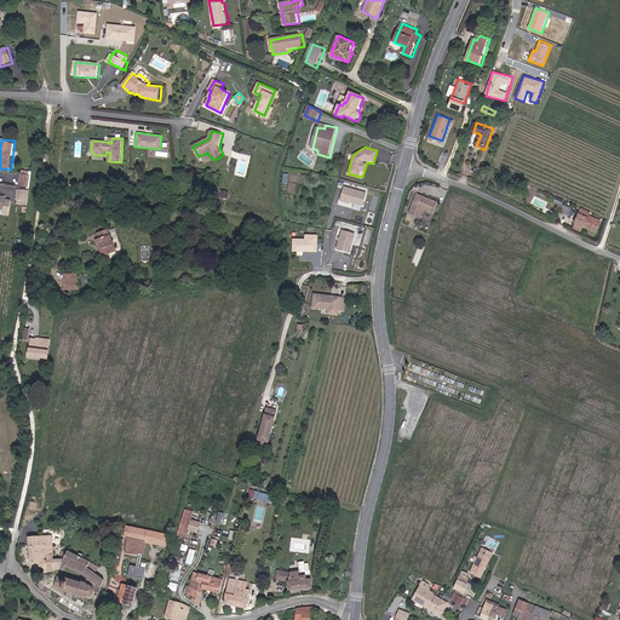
[(32,171),(23,170),(21,185),(30,187),(32,171)]
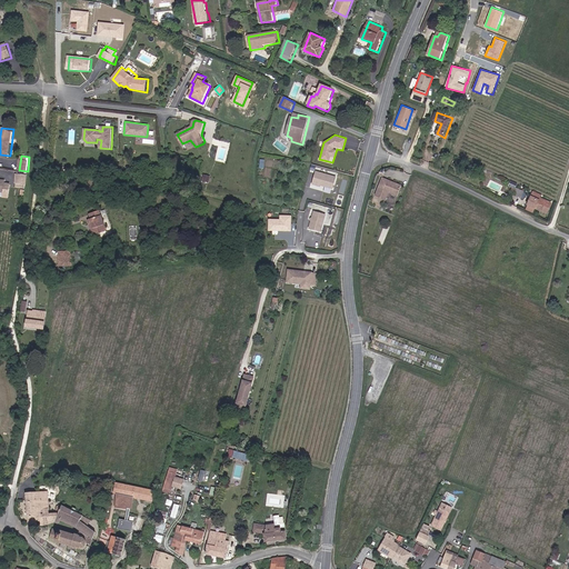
[(337,177),(315,170),(311,183),(333,190),(337,177)]
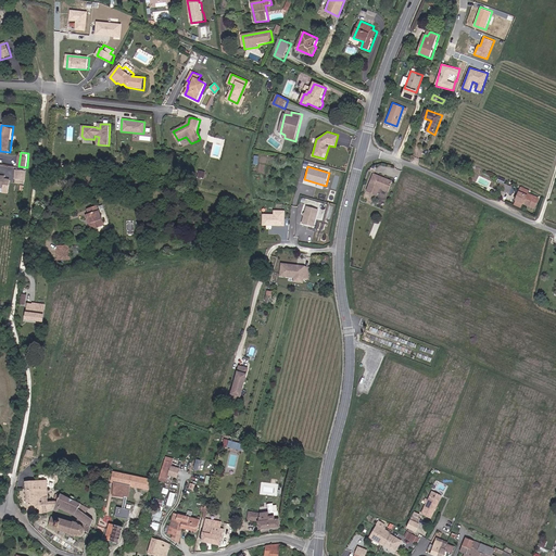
[(28,171),(16,169),(15,184),(26,185),(28,171)]
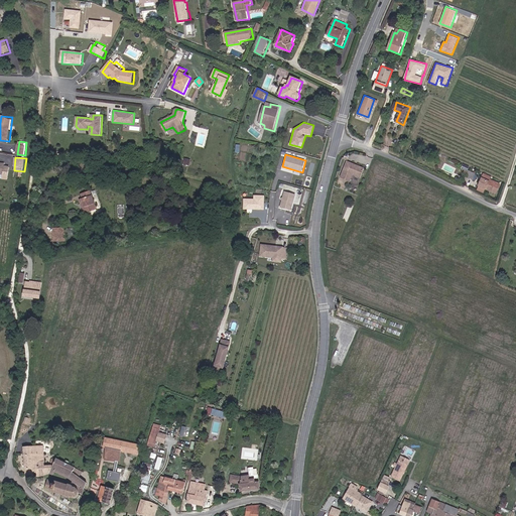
[(358,180),(363,168),(345,162),(338,181),(348,184),(350,178),(358,180)]
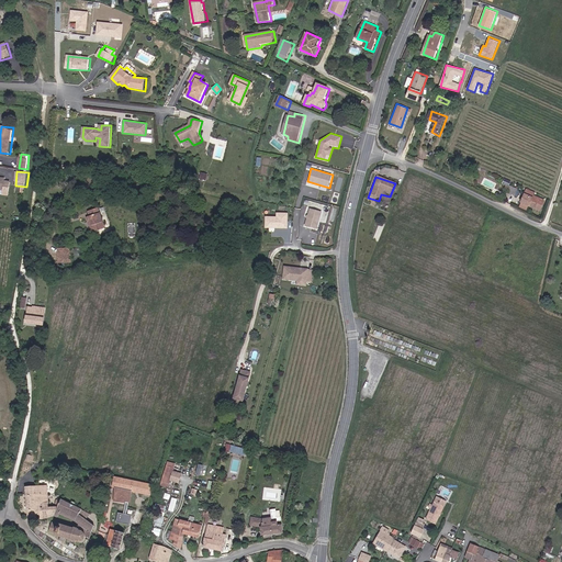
[(506,192),(516,195),(519,188),(508,184),(506,192)]
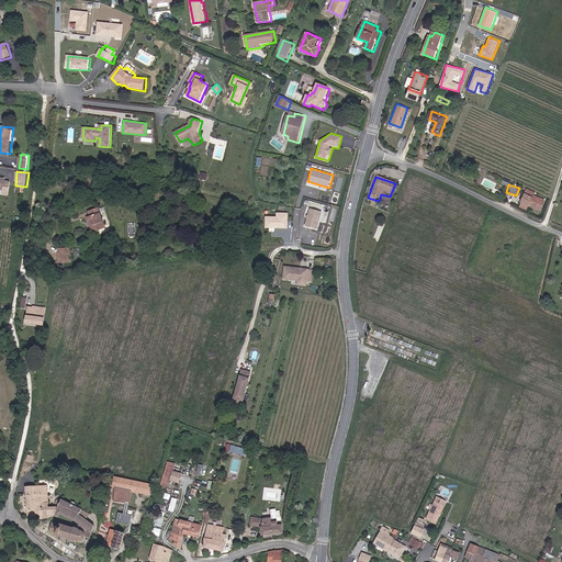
[(547,201),(537,197),(537,193),(528,190),(521,208),(529,212),(531,208),(542,212),(547,201)]
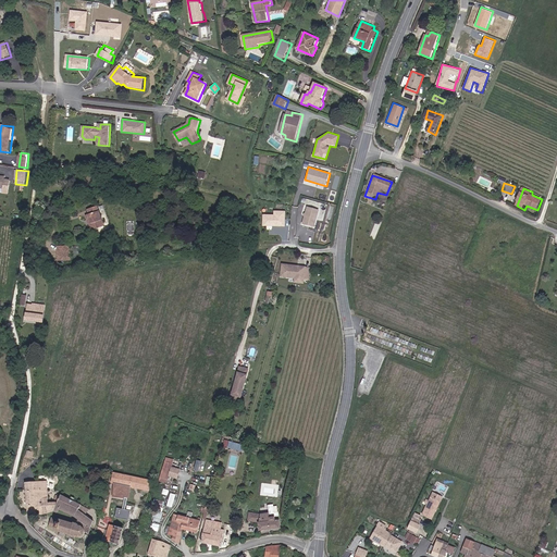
[(320,209),(307,206),(301,224),(314,227),(320,209)]
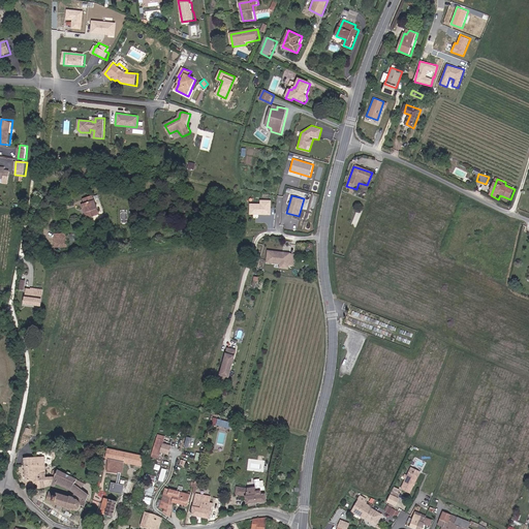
[(89,218),(100,214),(94,196),(89,197),(90,201),(87,203),(83,205),(85,213),(87,213),(89,218)]
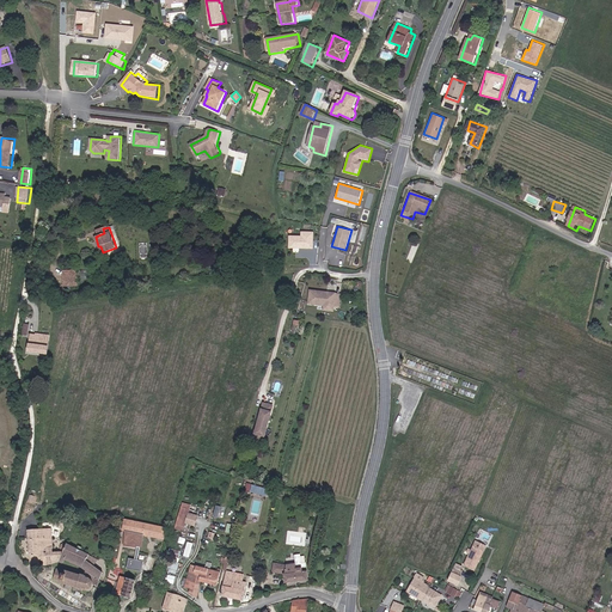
[(300,236),(288,234),(288,249),(313,250),(313,231),(300,231),(300,236)]
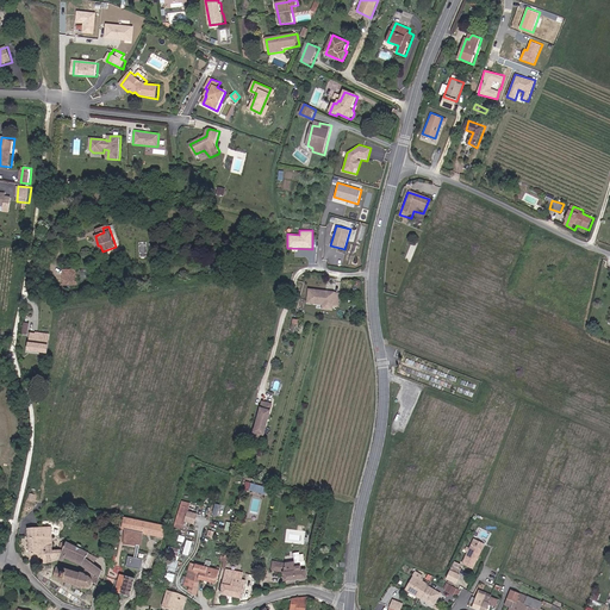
[(62,282),(79,284),(79,272),(63,271),(62,282)]
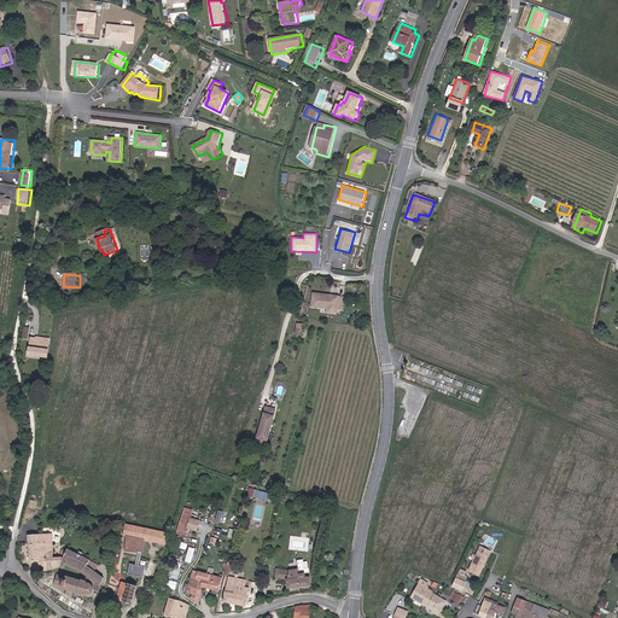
[(347,297),(314,293),(313,308),(328,309),(327,314),(339,315),(339,310),(345,312),(347,297)]
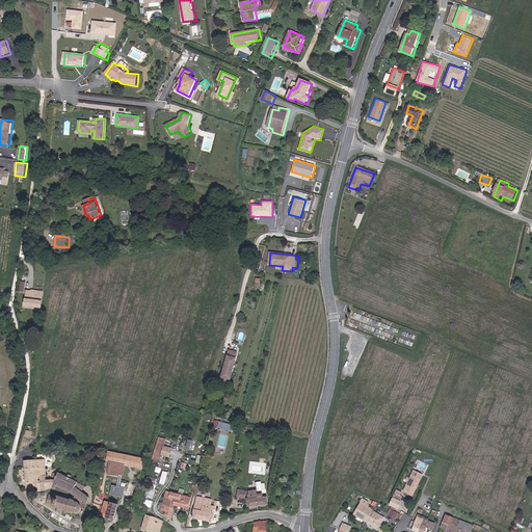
[(24,293),(38,295),(40,287),(30,285),(29,289),(25,288),(24,293)]
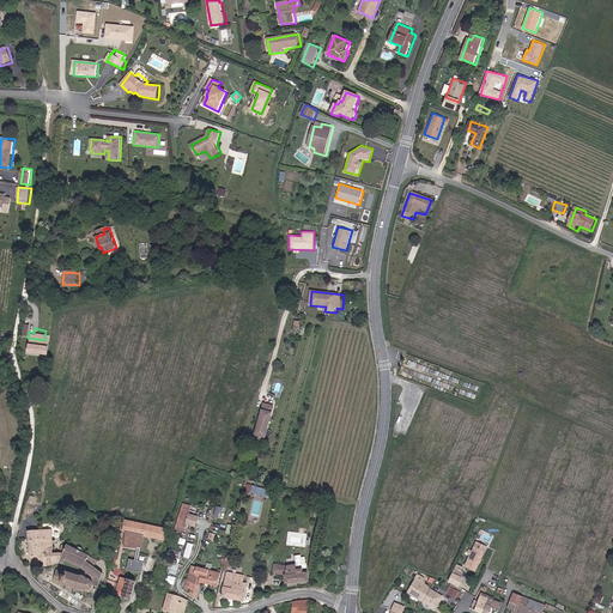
[(26,347),(43,350),(44,340),(28,338),(26,347)]
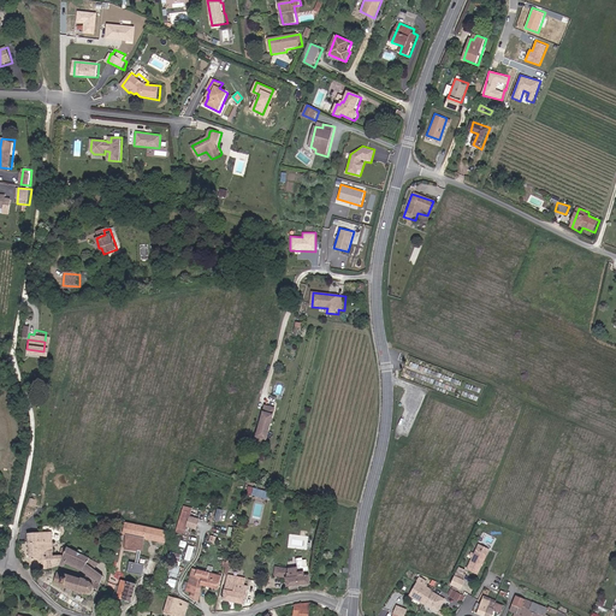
[(266,438),(274,407),(265,404),(258,436),(266,438)]
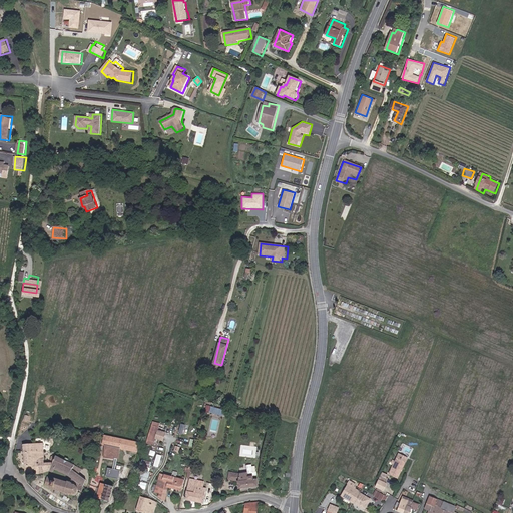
[(153,423),(147,445),(154,447),(160,426),(153,423)]
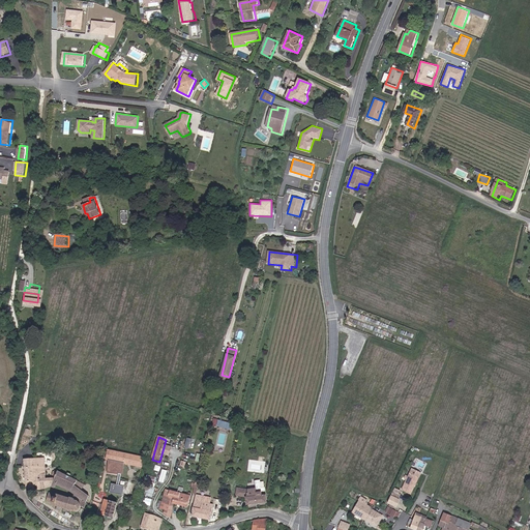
[(109,460),(109,473),(121,475),(119,486),(113,484),(111,494),(123,497),(125,487),(120,486),(123,475),(125,476),(125,464),(144,468),(146,458),(110,450),(106,460),(109,460)]
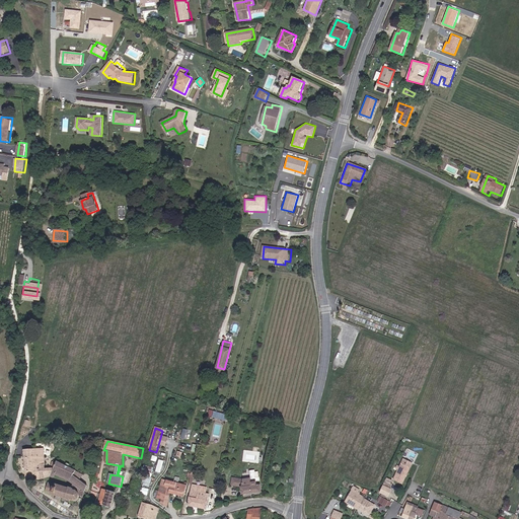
[(46,449),(24,450),(24,458),(21,458),(22,475),(28,476),(28,479),(43,479),(52,477),(54,468),(47,469),(46,449)]
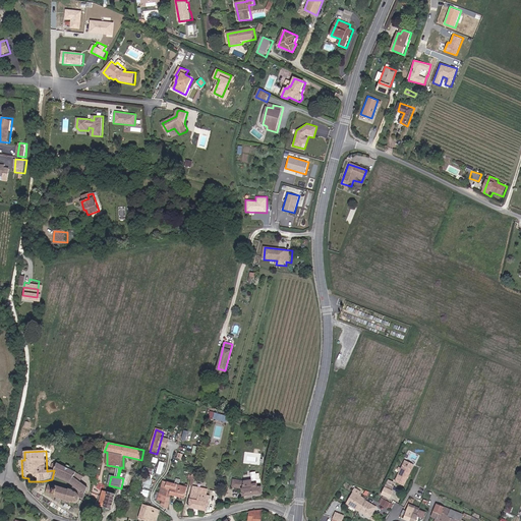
[(160,473),(165,463),(161,461),(157,472),(160,473)]
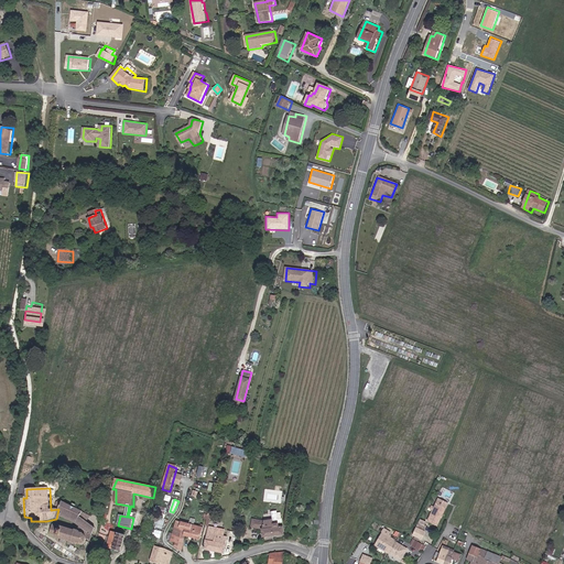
[(63,501),(58,509),(56,519),(61,521),(62,518),(77,524),(88,532),(87,539),(90,540),(95,528),(80,517),(83,512),(63,501)]
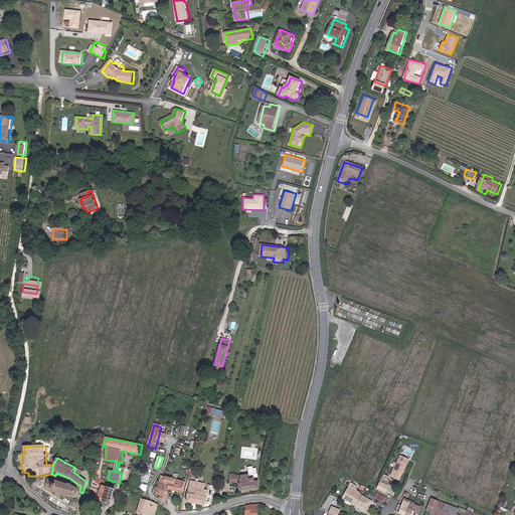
[(409,465),(399,460),(392,477),(401,481),(409,465)]
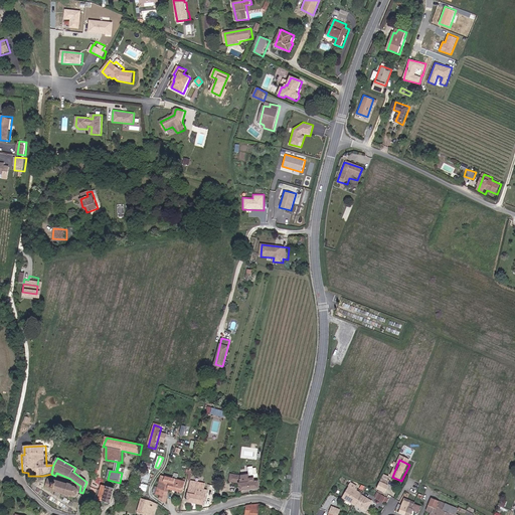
[(241,475),(232,474),(230,482),(238,484),(239,490),(261,489),(259,481),(254,481),(254,478),(250,478),(249,475),(241,475)]
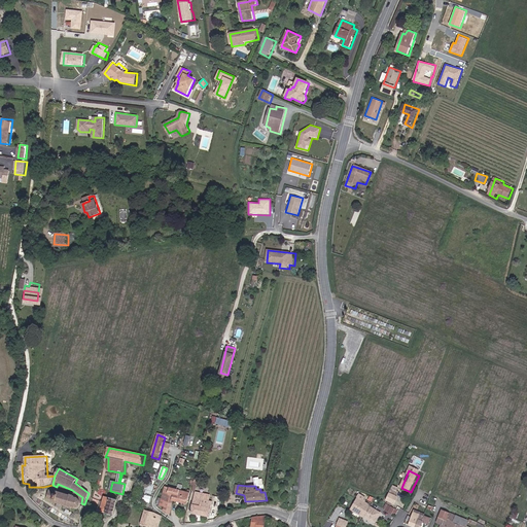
[(190,493),(166,488),(161,506),(164,511),(171,515),(175,502),(188,505),(190,493)]
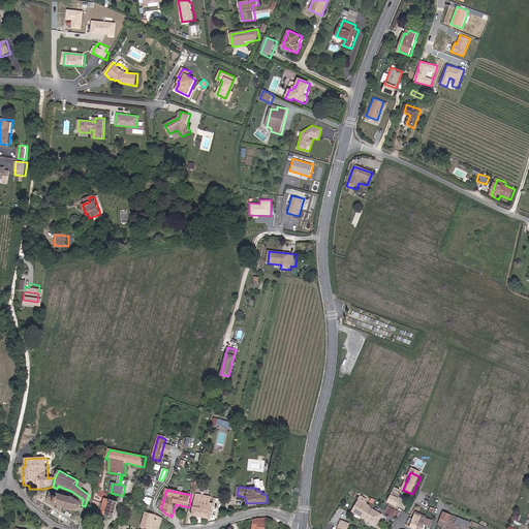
[(81,505),(81,503),(80,500),(78,498),(73,497),(71,498),(70,497),(70,495),(63,493),(63,495),(47,491),(44,499),(50,500),(49,502),(71,509),(71,506),(76,507),(79,507),(80,506),(81,505)]
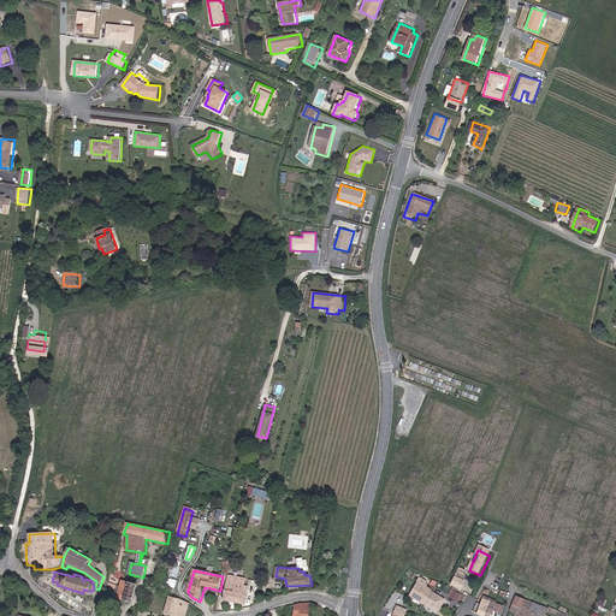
[(457,576),(452,584),(462,588),(468,575),(460,572),(457,576)]
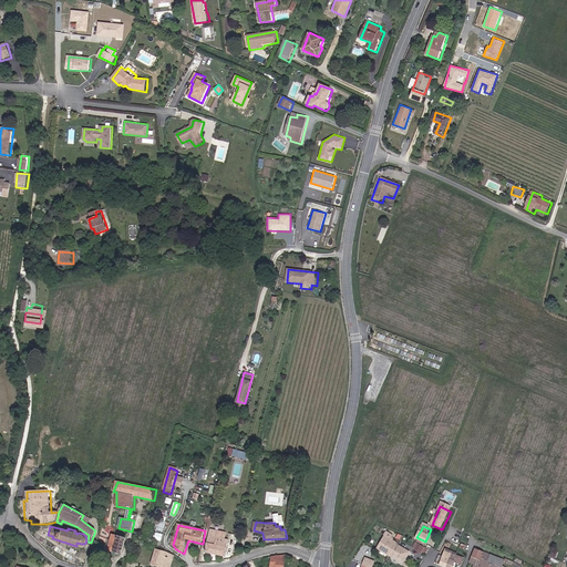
[(228,534),(212,529),(205,554),(226,557),(230,540),(227,539),(228,534)]
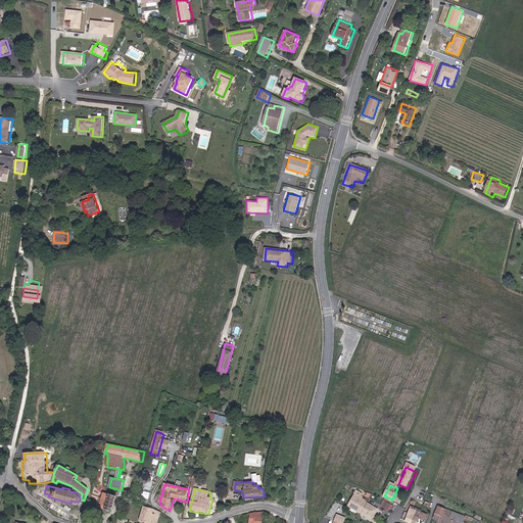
[(366,494),(359,490),(348,506),(375,521),(381,511),(363,498),(366,494)]
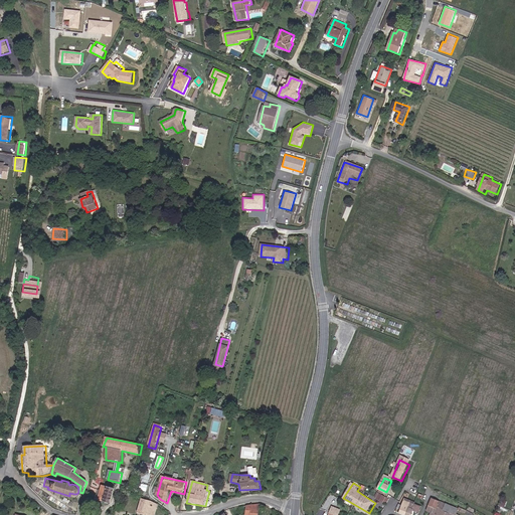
[(115,489),(103,485),(100,498),(112,503),(115,489)]
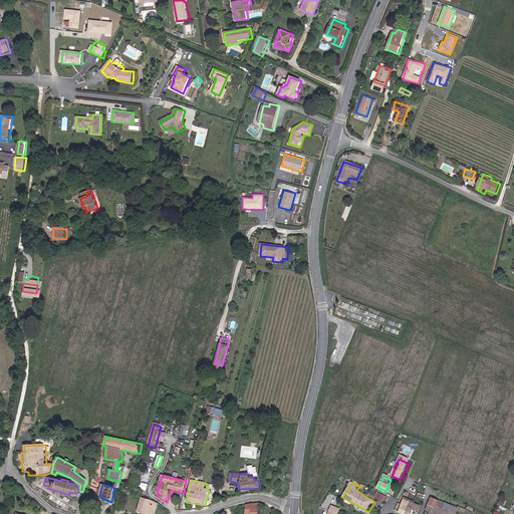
[(390,498),(379,493),(377,498),(388,503),(390,498)]
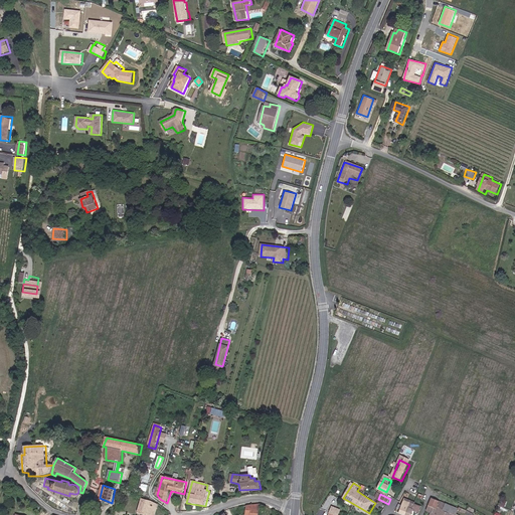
[(156,514),(160,505),(142,498),(137,511),(147,514),(156,514)]
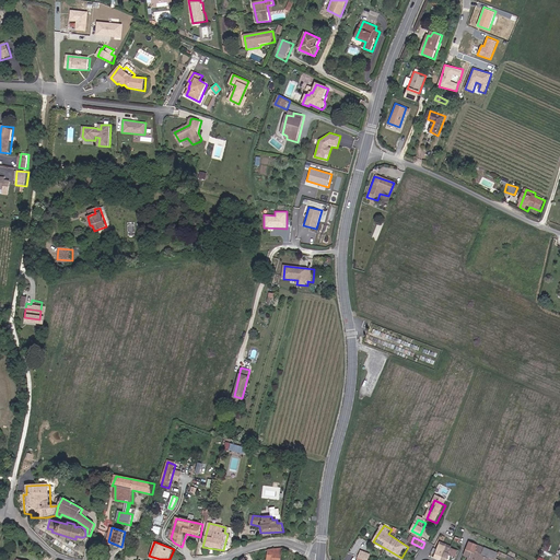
[(471,541),(466,556),(470,558),(468,559),(498,559),(500,553),(471,541)]
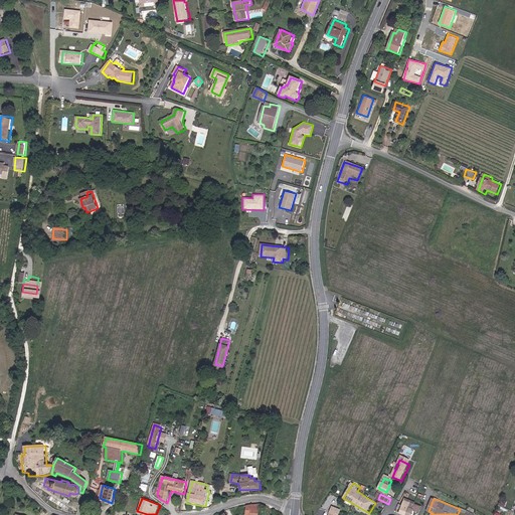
[(406,499),(400,513),(405,514),(413,514),(414,511),(420,513),(423,506),(406,499)]
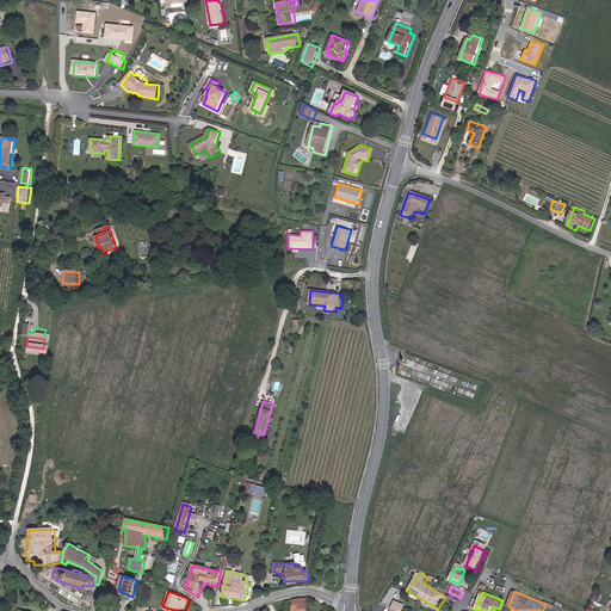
[(307,610),(309,598),(294,600),(292,610),(307,610)]
